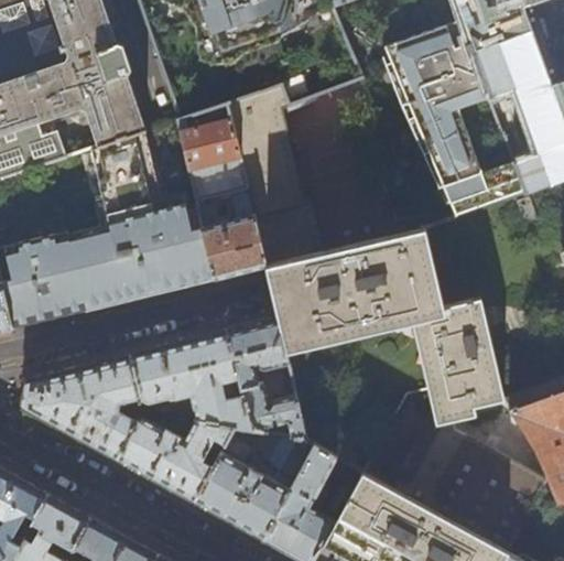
[(0,0),(0,181),(67,159),(54,120),(83,110),(88,114),(100,148),(144,133),(148,132),(129,78),(130,77),(132,72),(125,49),(119,44),(117,45),(101,0),(0,0)]
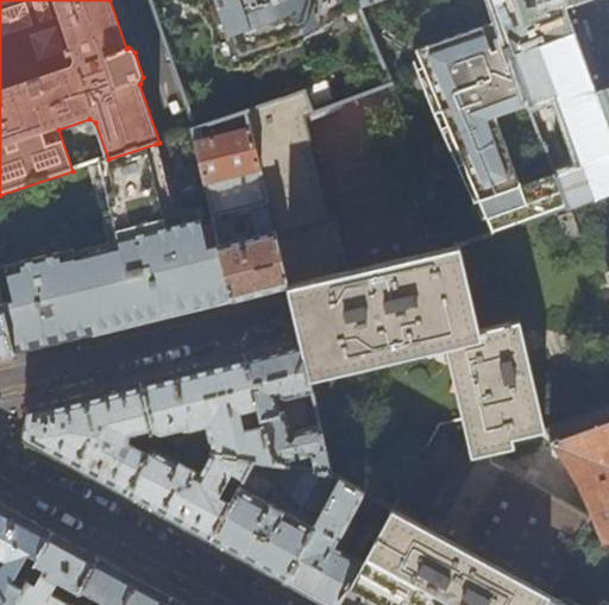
[(202,0),(225,61),(242,55),(244,62),(303,42),(300,31),(358,8),(353,0),(202,0)]
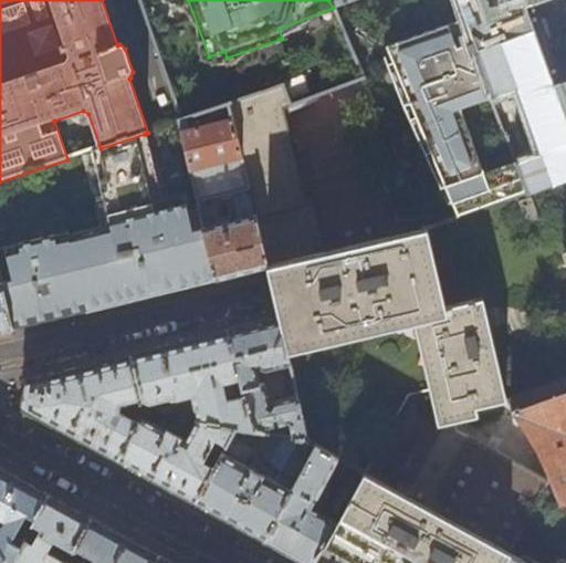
[(486,81),(493,100),(491,101),(504,134),(505,134),(515,162),(516,165),(527,195),(565,180),(565,0),(456,0),(463,18),(481,68),(486,81)]
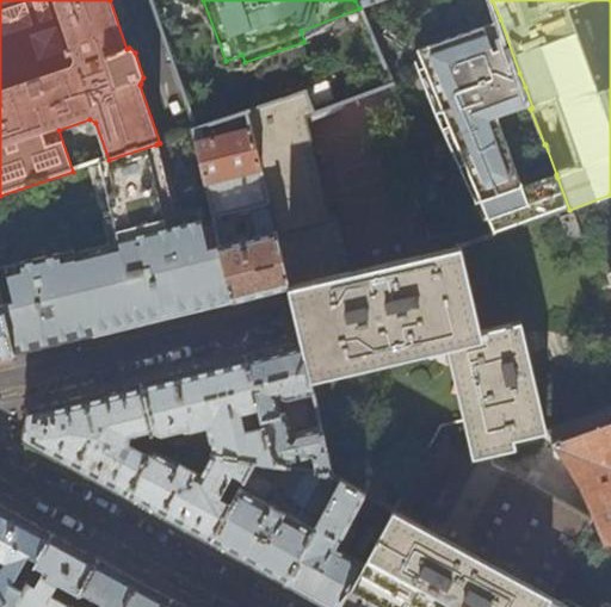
[(523,190),(497,119),(530,109),(532,107),(525,87),(519,73),(500,19),(415,49),(482,241),(569,210),(557,178),(523,190)]
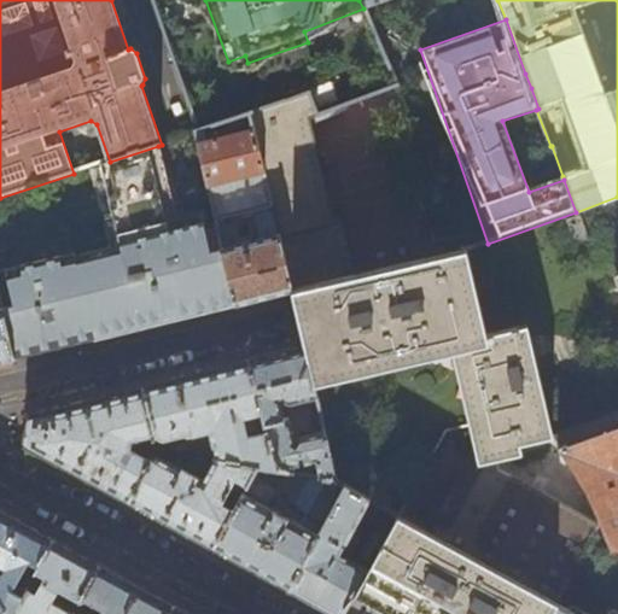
[(286,104),(249,116),(291,294),(305,354),(312,381),(336,375),(369,367),(423,352),(456,344),(485,456),(554,440),(553,438),(532,361),(524,362),(516,329),(485,337),(466,252),(356,279),(344,226),(336,228),(310,124),(320,121),(319,120),(309,98),(286,106),(286,104)]
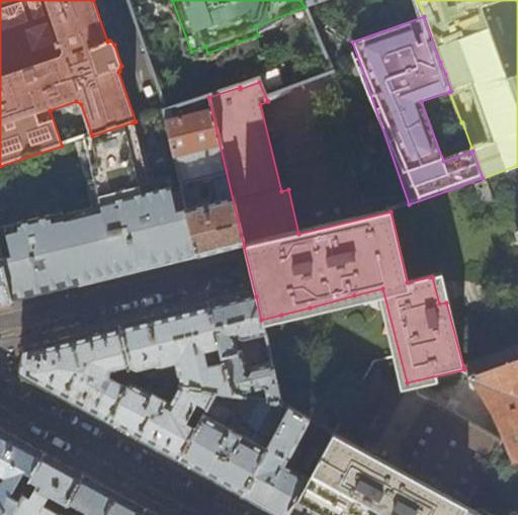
[(208,97),(167,111),(163,112),(180,187),(211,180),(219,204),(186,212),(197,258),(222,253),(244,247),(208,97)]
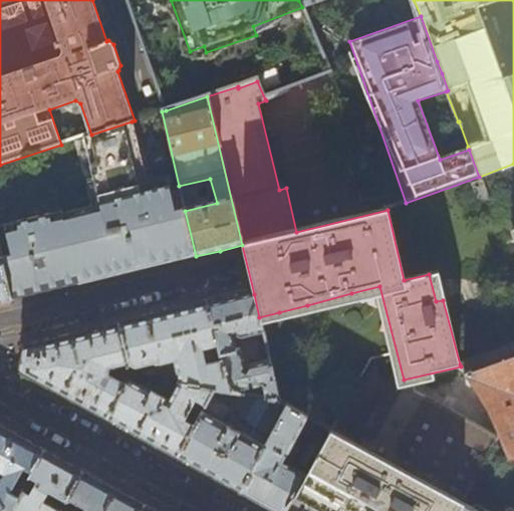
[(196,256),(185,211),(181,191),(171,193),(169,185),(150,190),(132,121),(91,135),(79,140),(94,204),(90,215),(62,221),(60,212),(0,227),(0,254),(12,301),(71,287),(135,271),(196,256)]
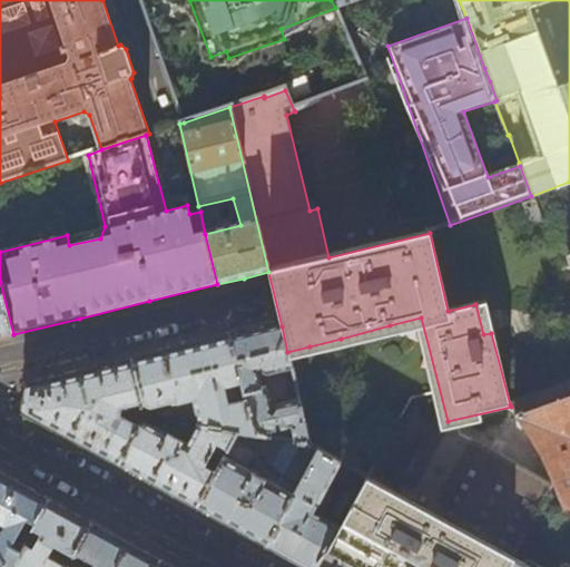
[(0,338),(13,334),(0,282),(0,338)]
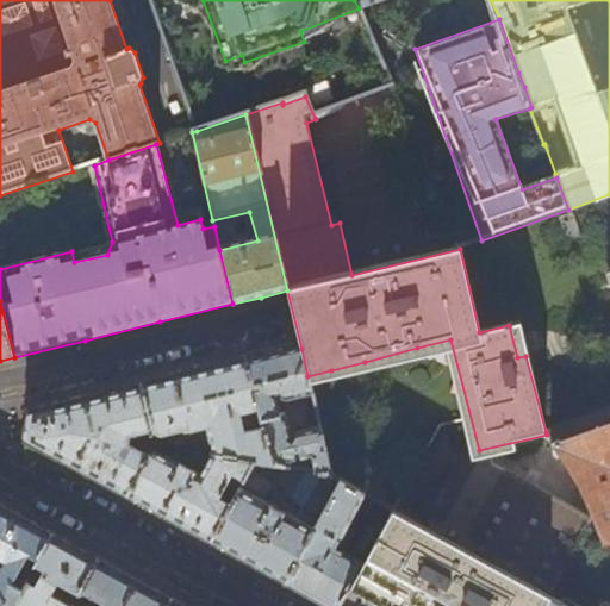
[(277,355),(247,362),(274,469),(288,472),(290,464),(312,460),(317,478),(332,480),(322,430),(296,436),(293,438),(291,441),(286,416),(280,417),(278,399),(280,398),(284,401),(287,403),(313,397),(307,376),(302,349),(277,355)]
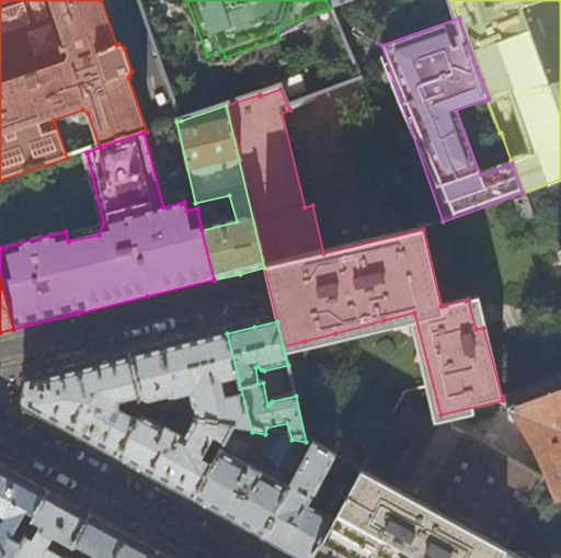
[(184,343),(130,356),(140,398),(141,401),(149,405),(169,400),(170,401),(192,397),(196,422),(235,429),(252,432),(227,333),(184,343)]
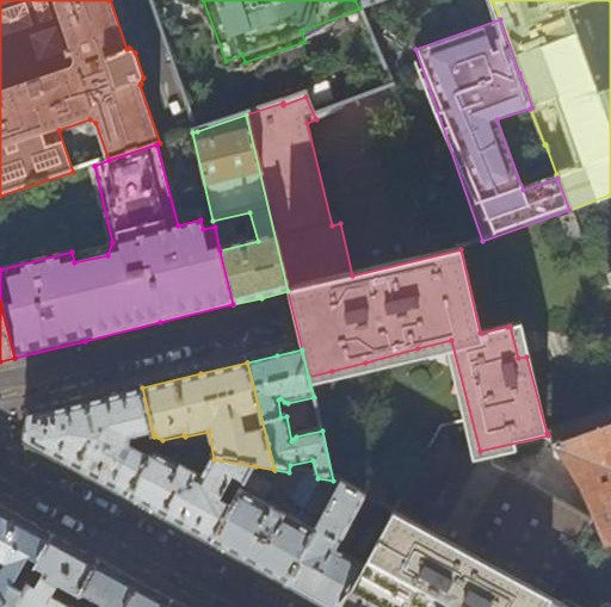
[(131,440),(153,433),(142,388),(90,401),(34,415),(29,445),(68,466),(128,500),(154,453),(155,452),(148,450),(144,456),(131,447),(131,440)]
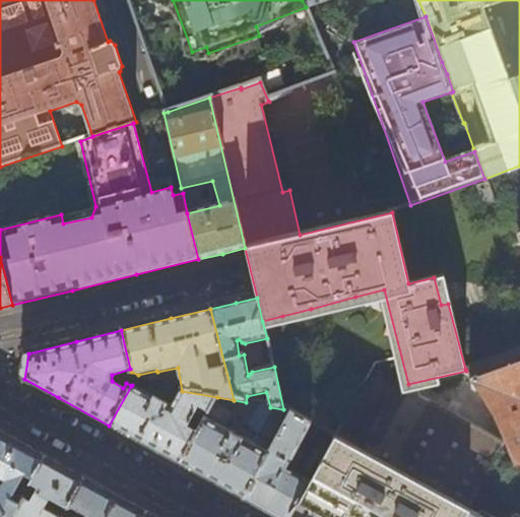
[(519,349),(465,369),(466,371),(506,447),(514,466),(519,466),(519,349)]
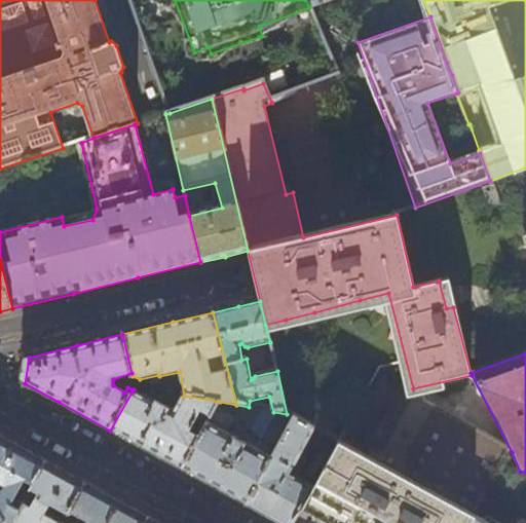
[(211,418),(220,402),(184,396),(174,412),(156,403),(155,404),(133,390),(110,431),(137,445),(182,470),(200,438),(189,432),(199,413),(211,418)]
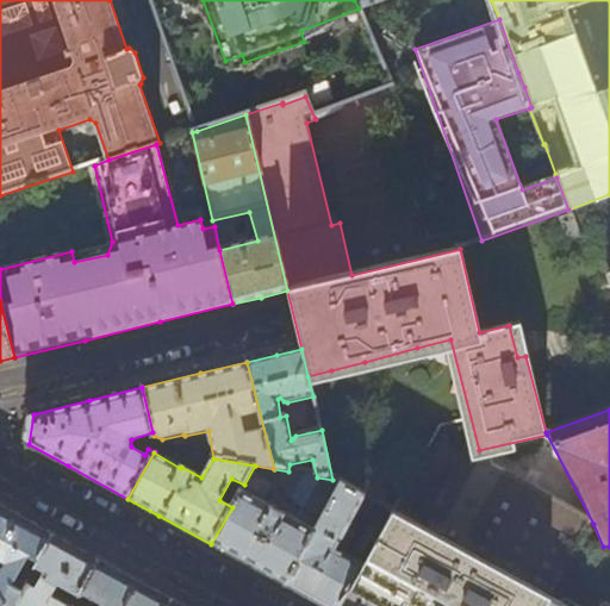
[(423,530),(392,513),(353,583),(386,601),(393,605),(548,605),(552,600),(593,524),(492,468),(490,456),(477,458),(440,524),(429,519),(423,530)]
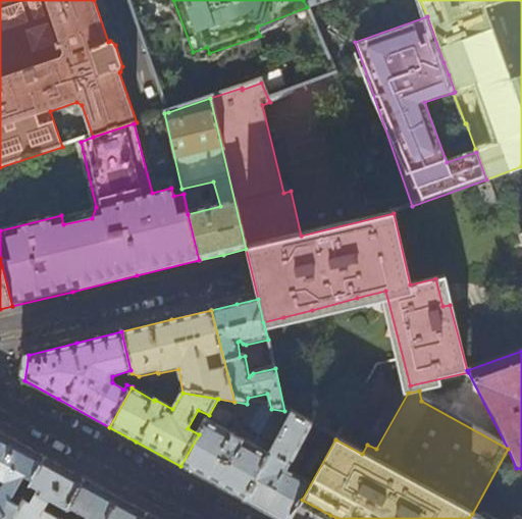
[(247,404),(235,402),(218,399),(209,415),(199,434),(180,466),(211,482),(245,501),(293,415),(284,411),(271,409),(247,404)]
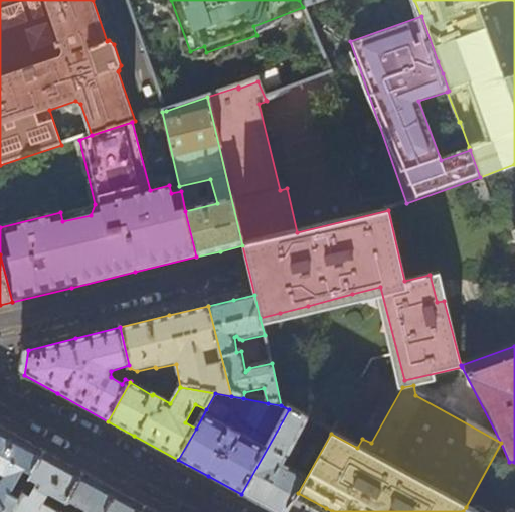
[(259,503),(274,511),(288,511),(298,493),(331,434),(289,409),(241,494),(259,503)]
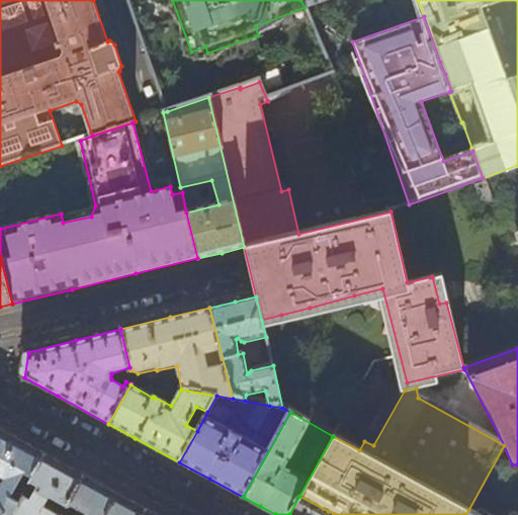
[(0,432),(0,508),(5,514),(12,514),(44,456),(1,434),(0,432)]
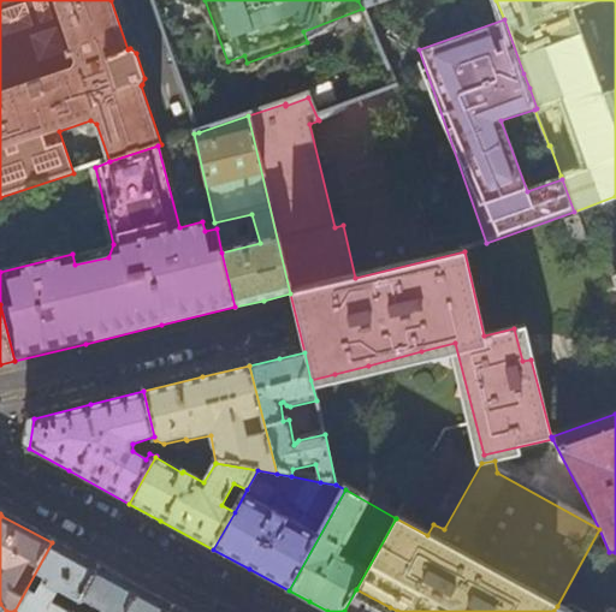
[(69,552),(52,542),(15,611),(75,611),(99,569),(69,552)]
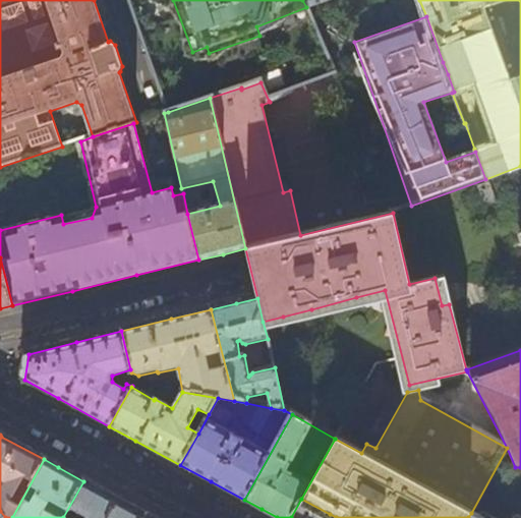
[(83,481),(63,517),(146,517),(147,516),(110,496),(83,481)]
